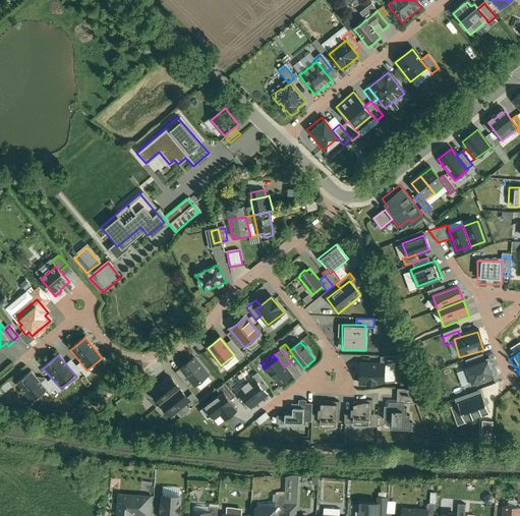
[(385,366),(400,366),(397,358),(381,357),(381,365),(385,365),(385,366)]
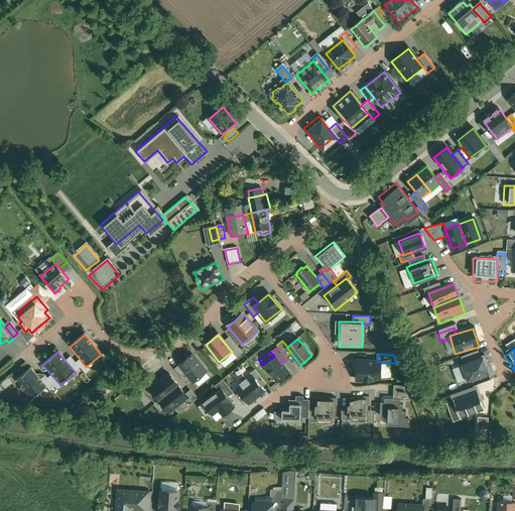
[(462,365),(476,359),(474,354),(460,359),(462,365)]
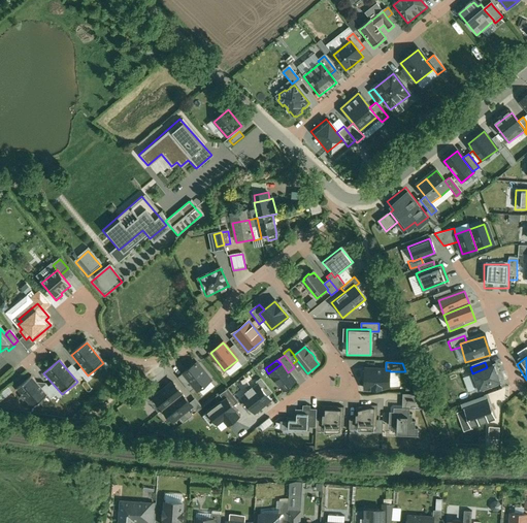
[(195,389),(197,392),(210,382),(196,364),(184,374),(195,389)]
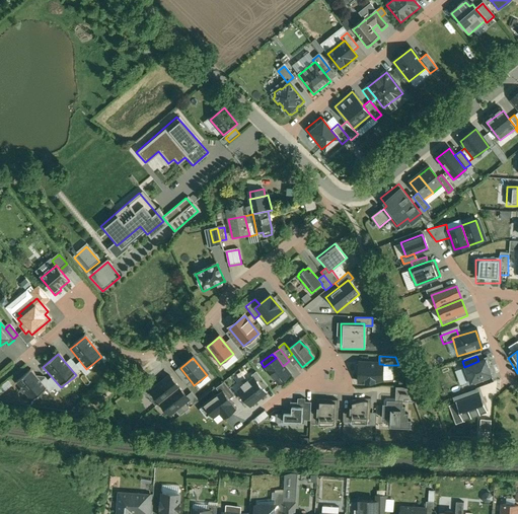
[(491,378),(485,359),(478,361),(464,367),(461,368),(468,386),(491,378)]
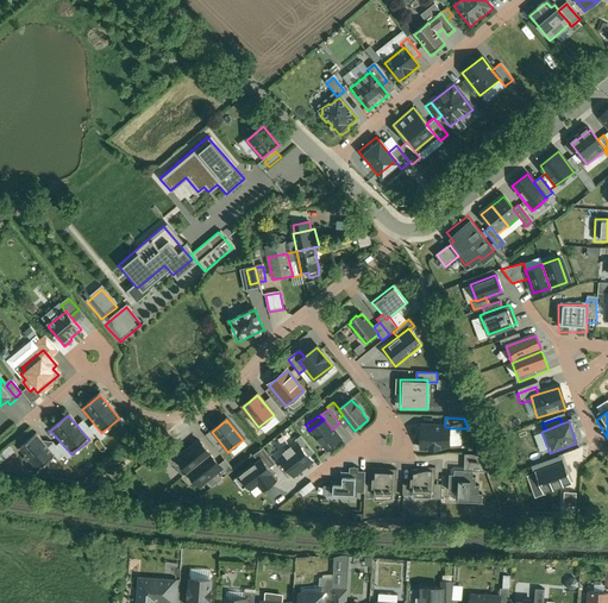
[(327,422),(313,433),(328,452),(342,441),(332,429),(327,422)]
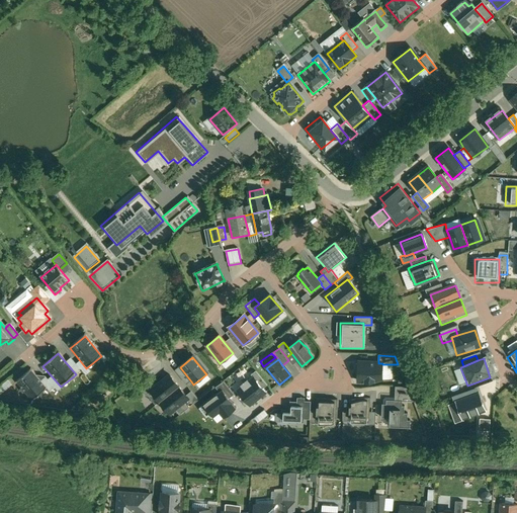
[(378,363),(358,362),(358,364),(356,364),(355,373),(358,373),(357,381),(365,381),(365,382),(373,383),(373,382),(381,382),(382,364),(382,363),(378,363)]
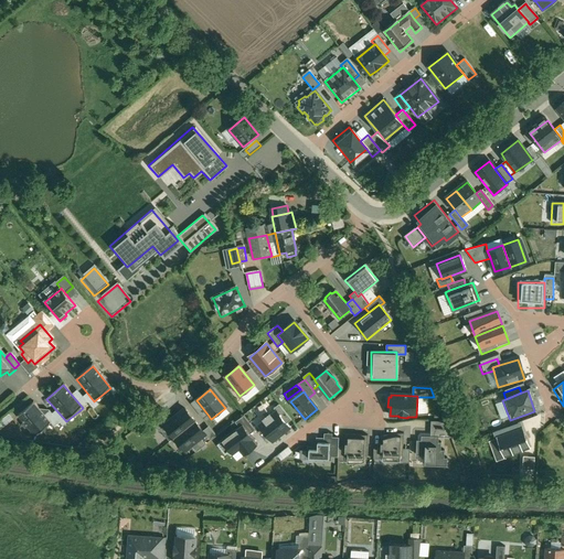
[(209,416),(197,400),(190,405),(203,420),(209,416)]
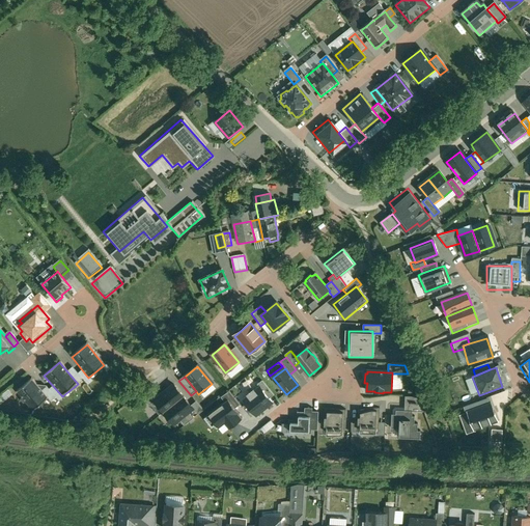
[(31,380),(16,392),(32,412),(48,399),(31,380)]
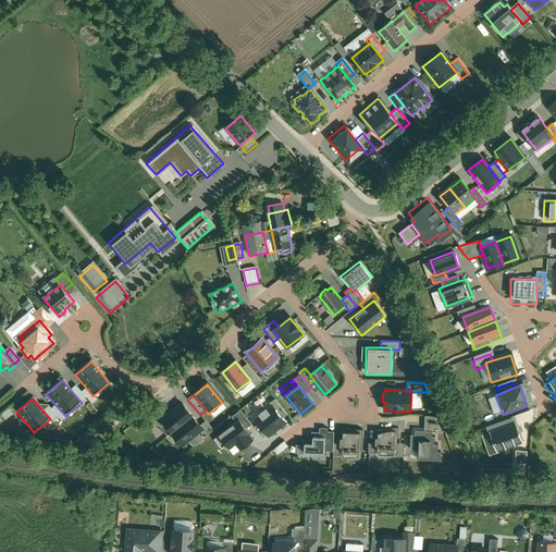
[(273,407),(282,419),(287,415),(275,400),(270,404),(272,407),(273,407)]
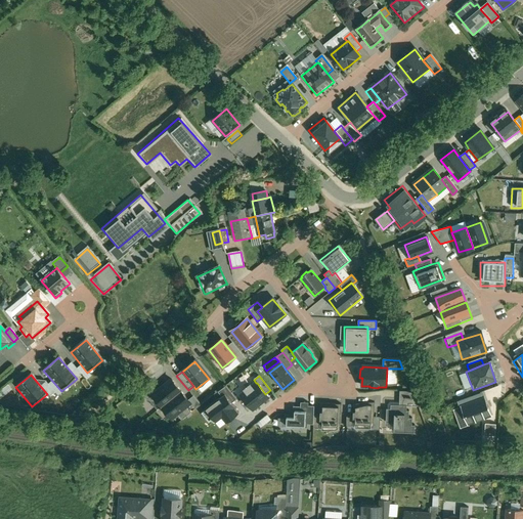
[(181,393),(171,381),(157,393),(153,396),(162,407),(181,393)]
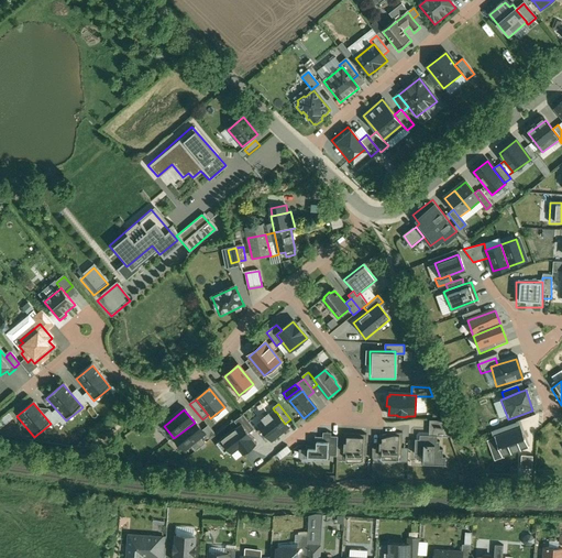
[(275,412),(259,425),(271,440),(288,427),(285,424),(276,412),(275,412)]
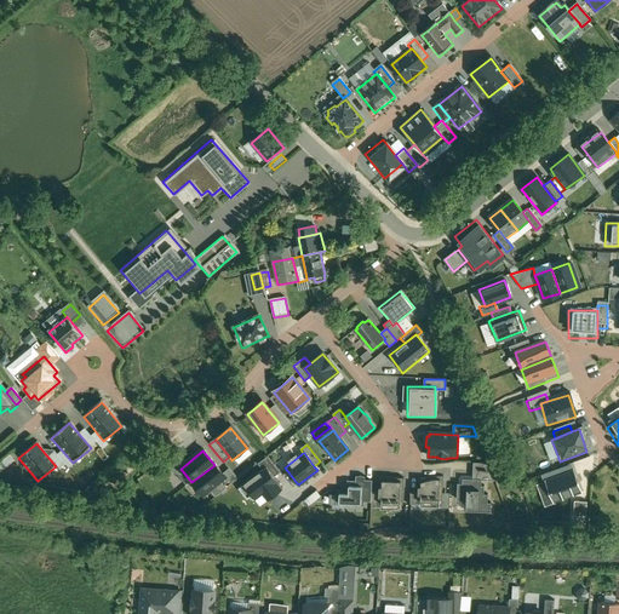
[(267,468),(274,477),(280,472),(268,457),(258,464),(263,470),(267,468)]
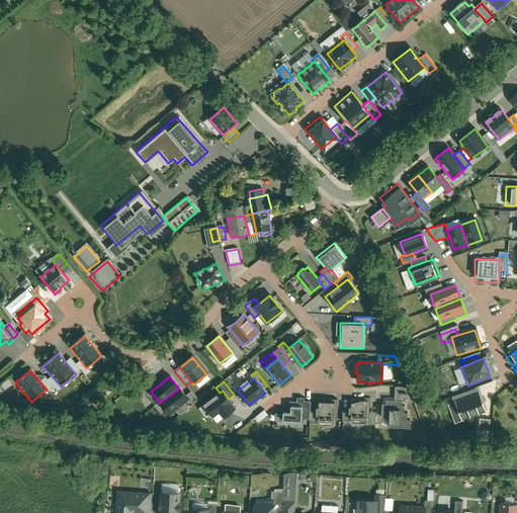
[(155,389),(150,382),(140,391),(145,398),(151,392),(155,389)]
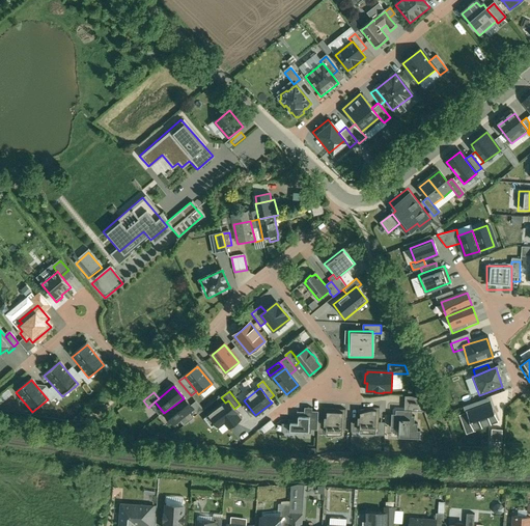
[(193,410),(184,398),(164,413),(173,425),(178,420),(188,414),(193,410)]
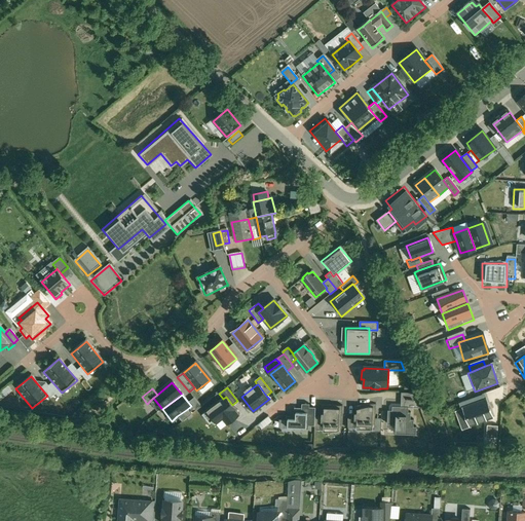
[(399,395),(399,410),(405,410),(417,410),(412,396),(399,395)]
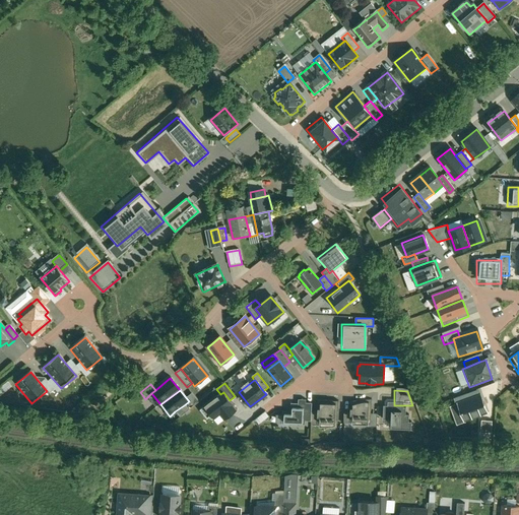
[(230,400),(223,392),(220,394),(199,410),(207,420),(211,416),(213,420),(219,415),(223,421),(237,410),(233,405),(234,404),(230,400)]
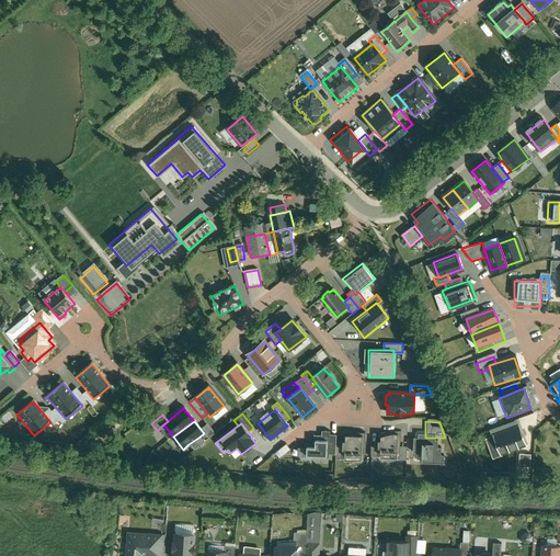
[(524,446),(516,427),(492,435),(500,455),(524,446)]
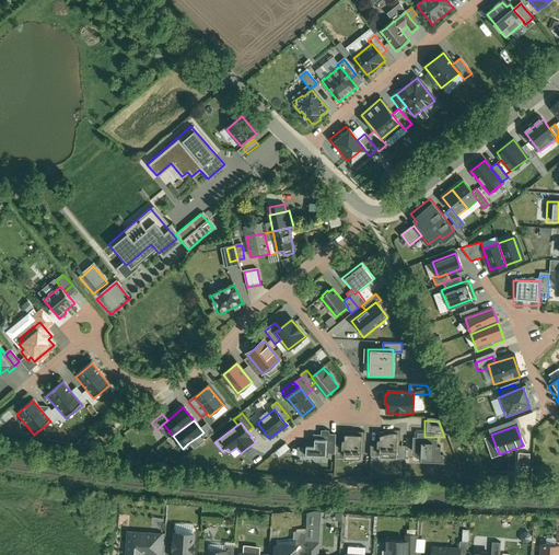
[(328,430),(321,430),(321,437),(313,437),(312,443),(304,443),(303,457),(327,458),(327,453),(327,434),(328,430)]
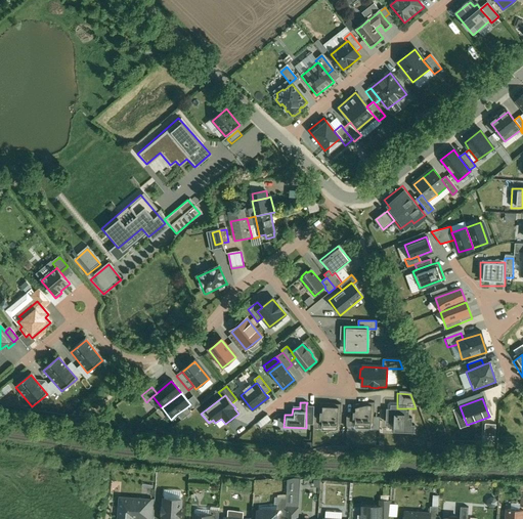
[(340,404),(319,403),(319,416),(319,429),(339,429),(340,404)]
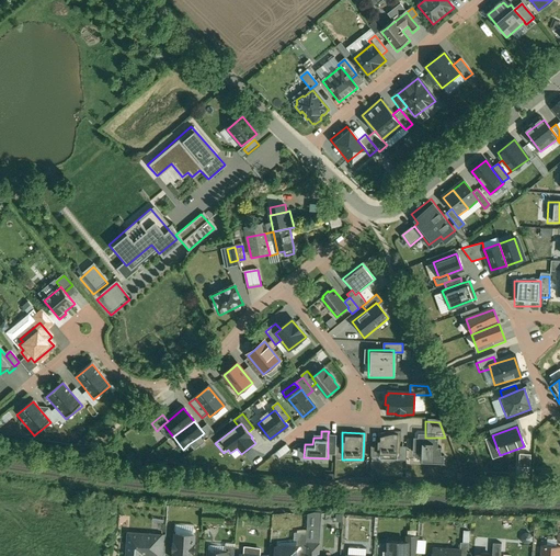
[(377,447),(377,460),(397,460),(397,433),(377,432),(377,447)]
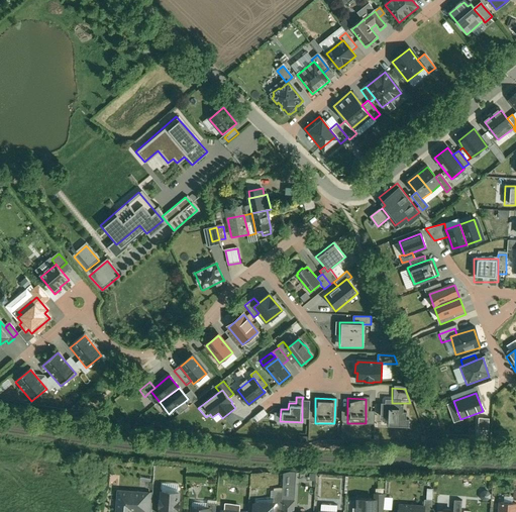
[(392,403),(384,402),(384,406),(380,406),(379,418),(386,419),(386,423),(387,423),(387,429),(407,430),(407,421),(405,421),(405,414),(402,413),(402,407),(398,407),(398,403),(392,403)]
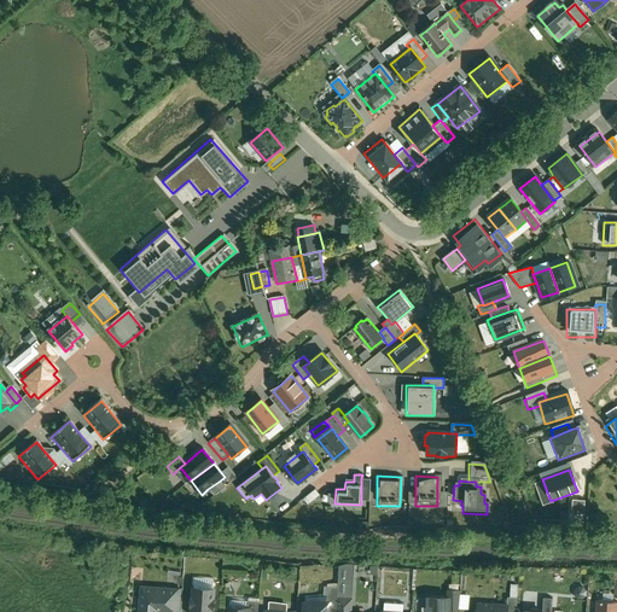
[(225,489),(219,482),(208,489),(214,497),(225,489)]
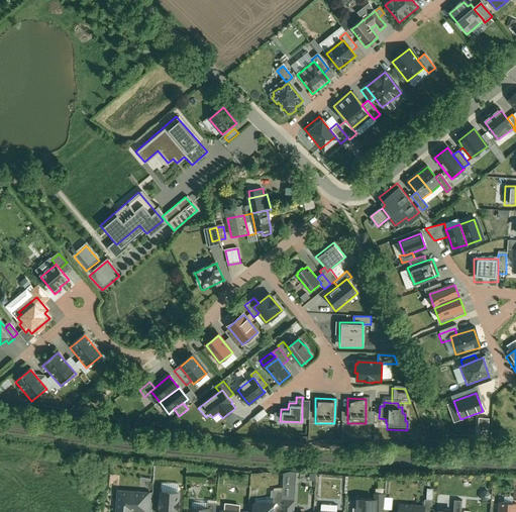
[(293,505),(295,476),(284,475),(283,494),(282,504),(293,505)]
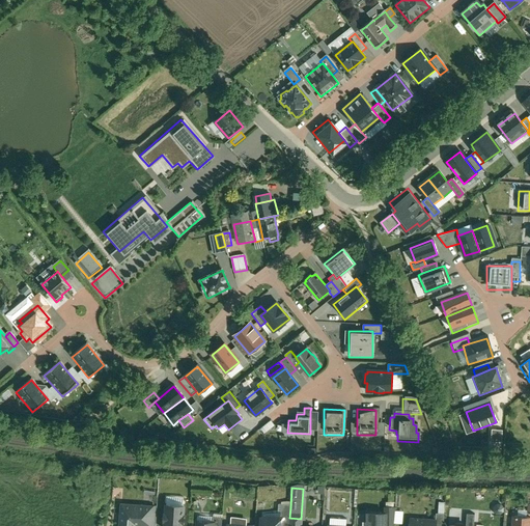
[(182,525),(184,506),(167,505),(167,514),(165,515),(165,521),(166,522),(166,525),(182,525)]
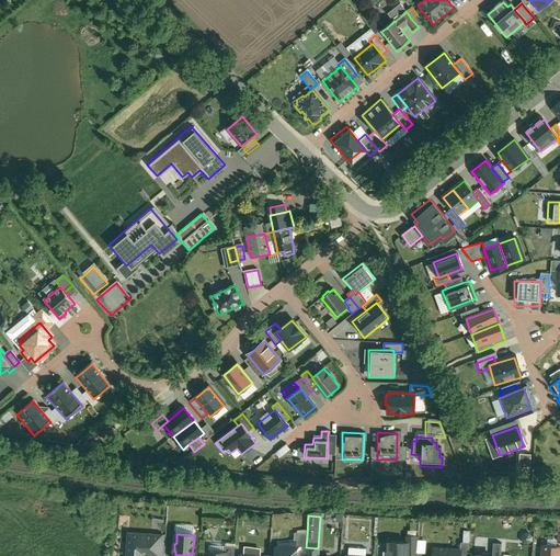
[(163,537),(129,535),(127,555),(143,555),(143,554),(148,554),(148,555),(152,555),(162,555),(163,537)]
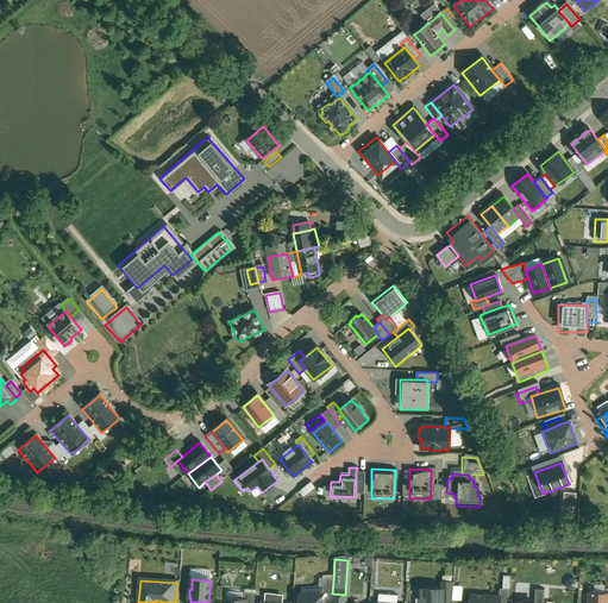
[(333,582),(323,582),(321,601),(325,601),(324,602),(331,602),(332,594),(333,582)]
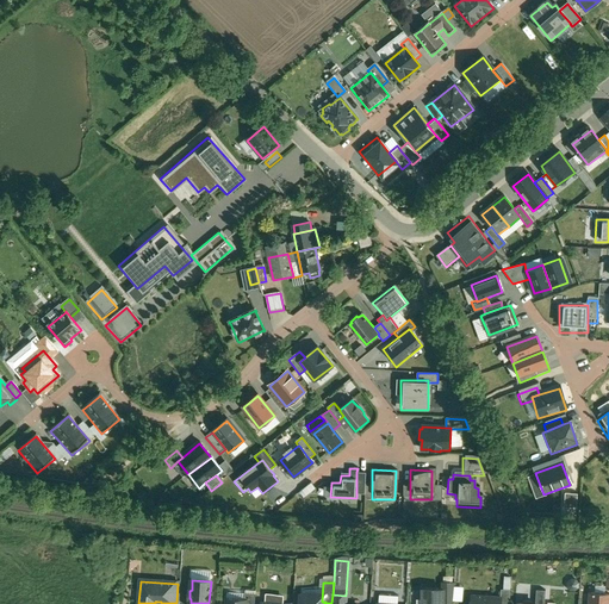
[(454,587),(442,587),(442,593),(443,593),(443,603),(453,603),(454,587)]
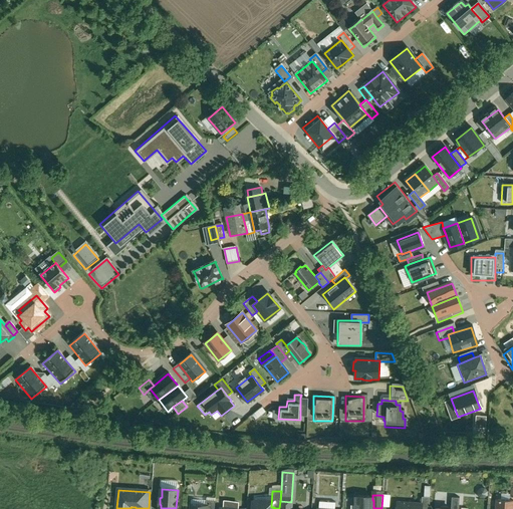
[(372,500),(355,500),(355,508),(373,508),(373,500),(372,500)]
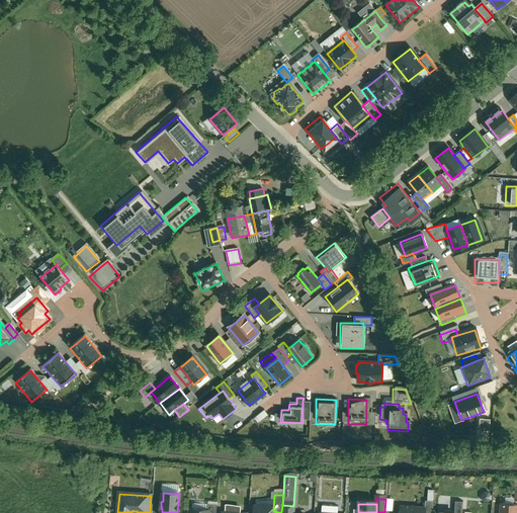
[(432,512),(433,505),(425,504),(425,512),(432,512)]
